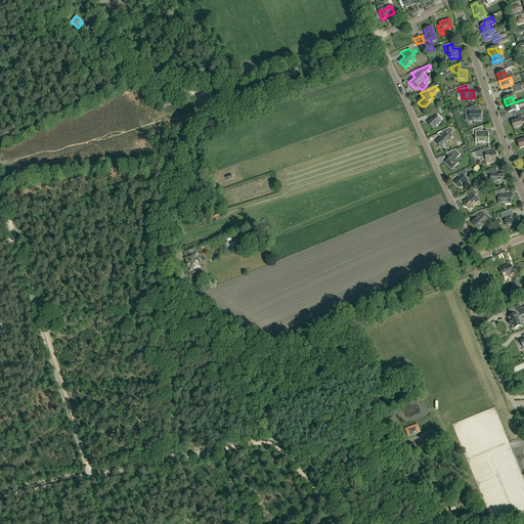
[(513,111),(516,110),(515,105),(518,104),(519,105),(523,103),(523,99),(506,105),(508,113),(513,111)]
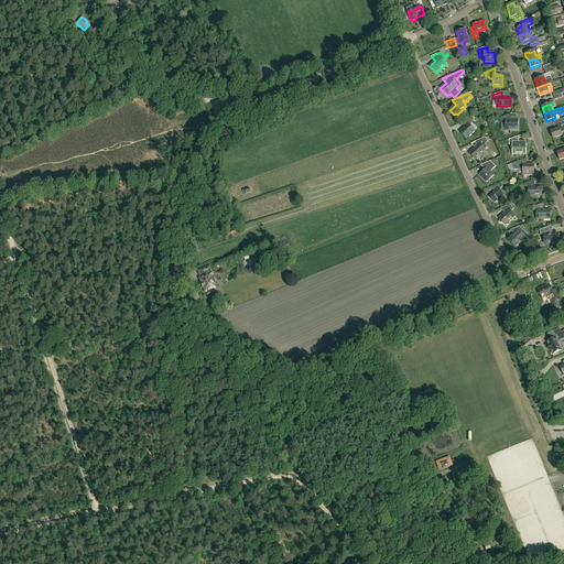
[(519,130),(519,119),(510,119),(510,114),(501,117),(500,122),(506,122),(506,130),(519,130)]
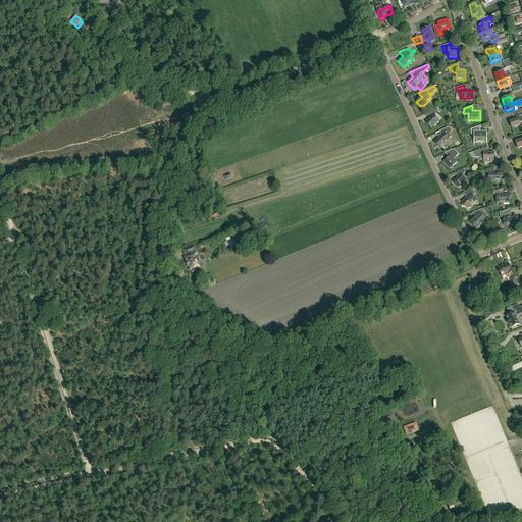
[(430,116),(425,121),(430,127),(438,120),(438,119),(434,115),(436,113),(437,111),(435,109),(427,113),(430,116)]
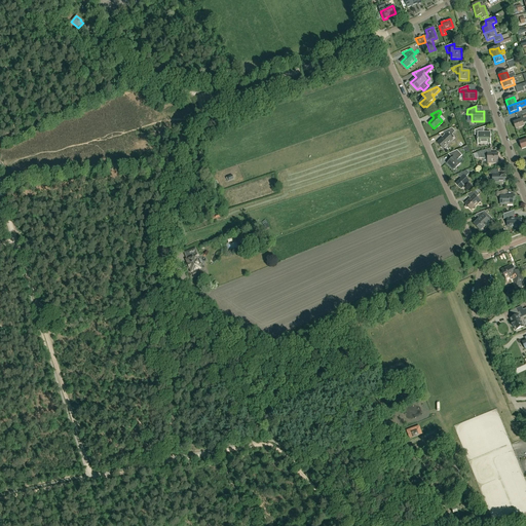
[(525,113),(517,116),(517,117),(518,120),(522,119),(523,123),(525,122),(525,113)]
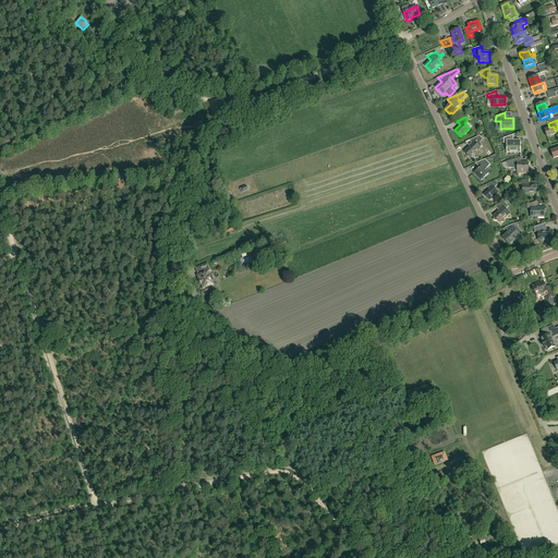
[(556,134),(555,131),(554,126),(549,128),(545,130),(547,136),(556,134)]
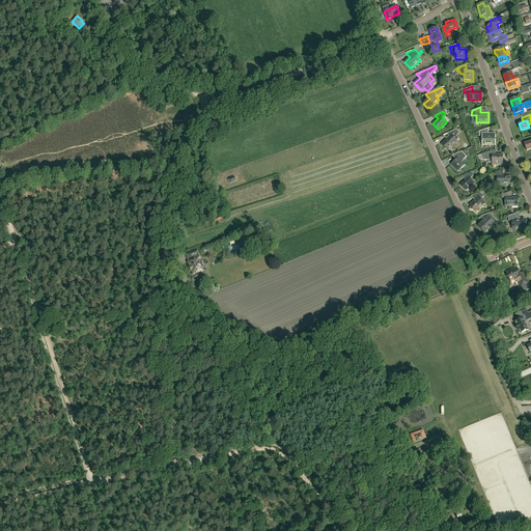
[(496,136),(496,134),(488,134),(488,128),(479,132),(479,136),(482,136),(482,144),(496,143),(496,136)]
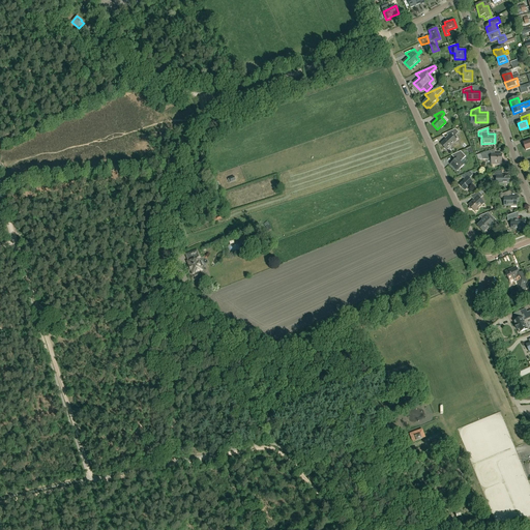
[(446,150),(457,141),(453,138),(459,133),(455,129),(451,130),(446,134),(449,136),(441,144),(446,150)]
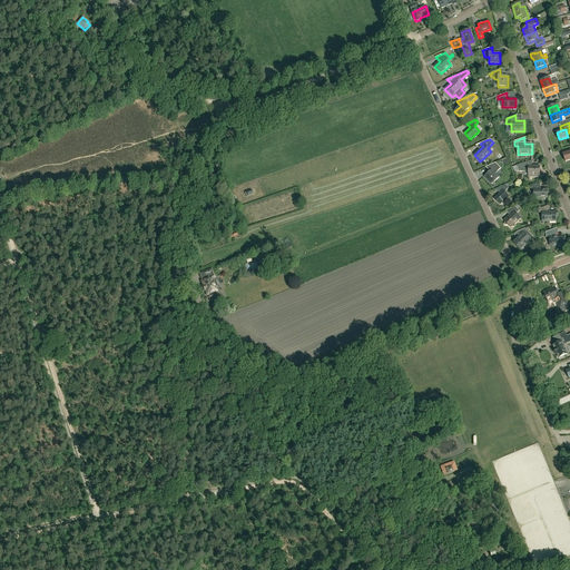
[(531,166),(531,160),(516,166),(518,170),(528,170),(528,176),(540,176),(540,166),(531,166)]
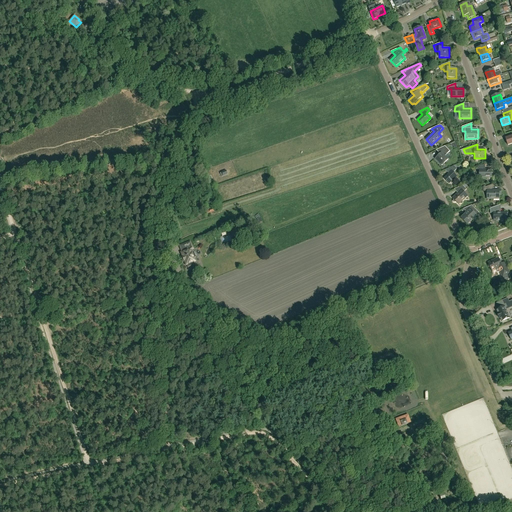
[(441,166),(448,159),(445,156),(450,151),(445,146),(436,150),(440,154),(435,159),(441,166)]
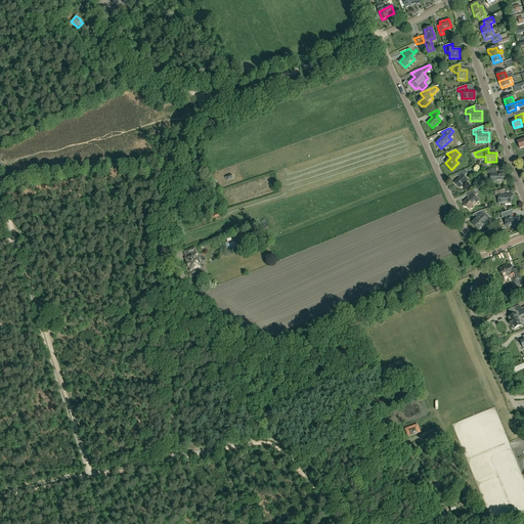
[(496,174),(496,168),(489,171),(489,174),(490,174),(490,182),(504,182),(504,173),(496,174)]
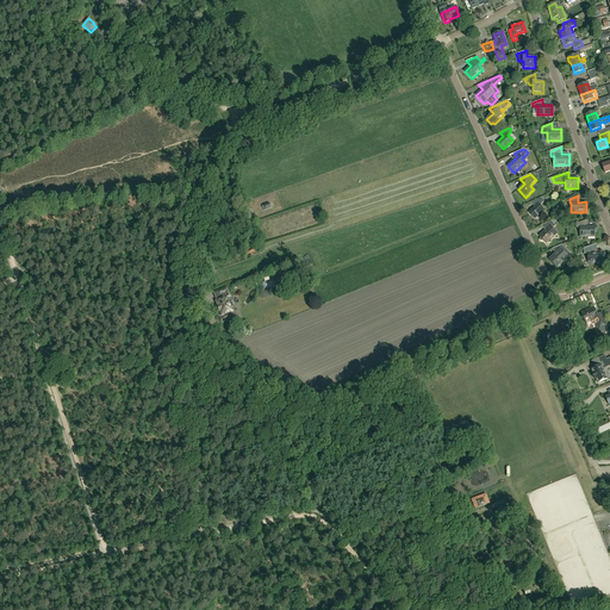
[(535,219),(545,210),(540,205),(545,201),(541,198),(530,203),(535,206),(529,212),(535,219)]
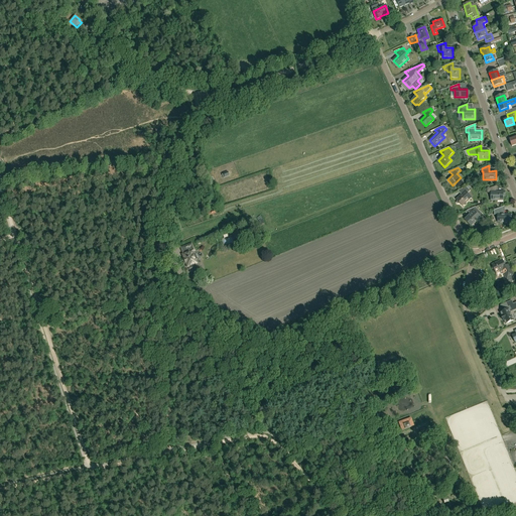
[(470,185),(458,190),(462,195),(457,200),(457,201),(457,203),(458,204),(460,204),(462,206),(467,206),(467,201),(471,197),(468,194),(470,190),(469,189),(471,187),(470,185)]
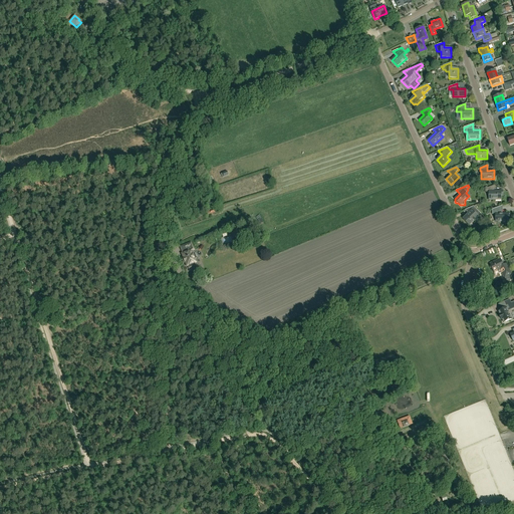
[(495,191),(495,185),(486,189),(486,192),(489,192),(489,200),(501,200),(501,195),(503,195),(503,191),(495,191)]
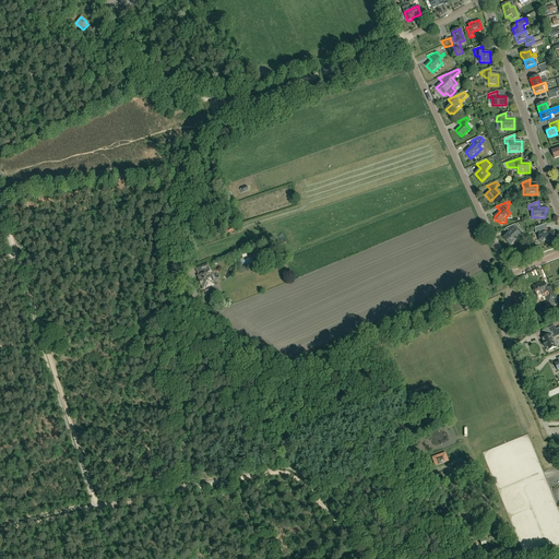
[(510,245),(520,236),(518,234),(521,230),(515,224),(506,228),(510,233),(504,238),(510,245)]
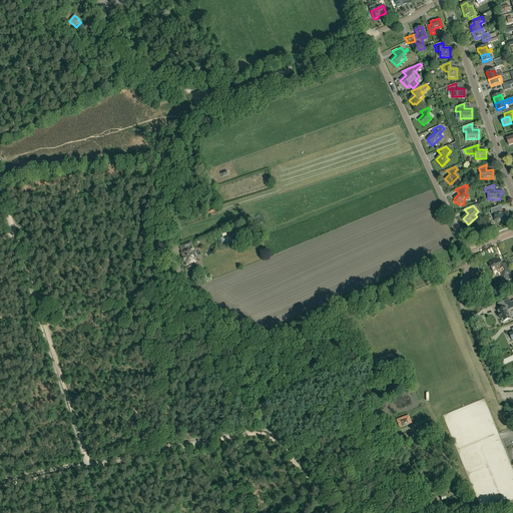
[(502,213),(502,205),(491,208),(491,213),(495,213),(495,220),(508,220),(508,213),(502,213)]
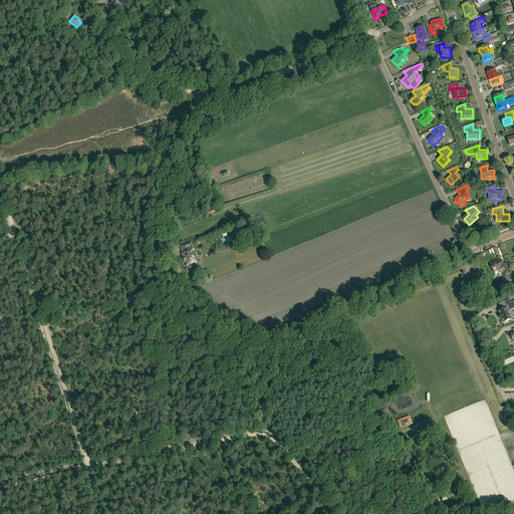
[(191,243),(185,245),(188,252),(182,254),(184,258),(183,258),(185,262),(186,262),(187,266),(195,262),(194,259),(196,258),(194,253),(192,254),(191,251),(194,250),(191,243)]
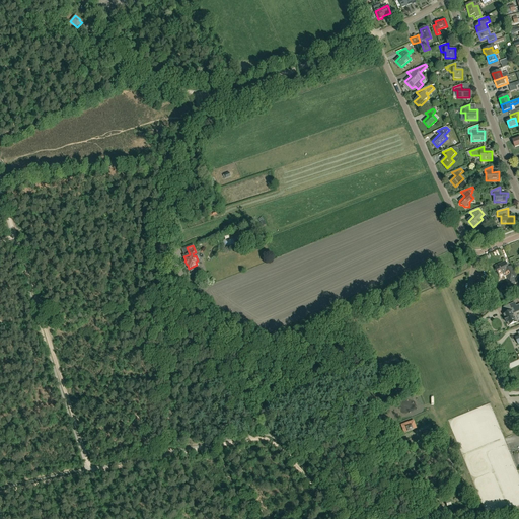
[(499,276),(505,273),(509,281),(511,285),(517,282),(515,278),(517,277),(512,266),(508,267),(505,261),(495,266),(499,276)]
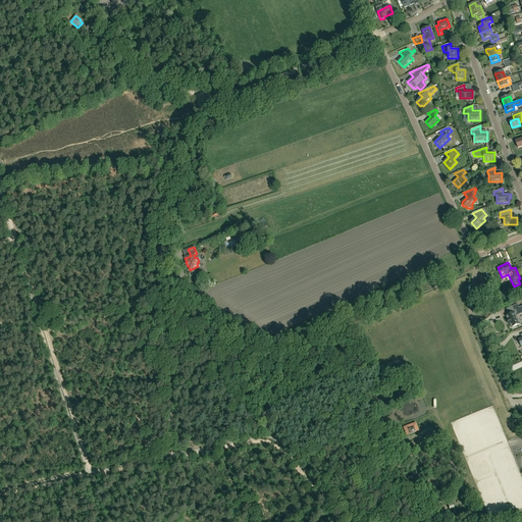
[(509,315),(507,316),(508,320),(508,321),(508,322),(509,322),(509,323),(509,324),(510,324),(512,327),(520,324),(516,315),(521,313),(518,304),(509,308),(511,314),(509,315)]
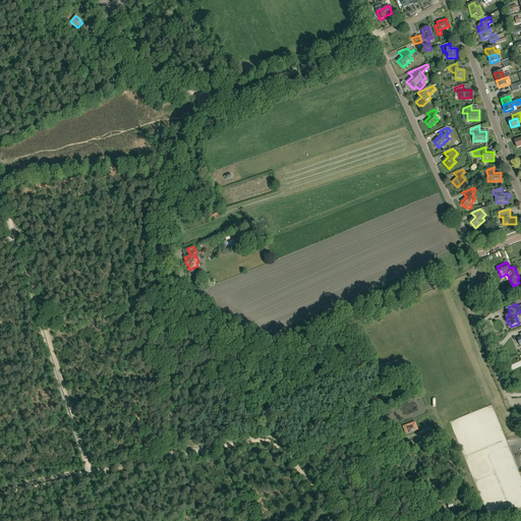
[(415,421),(402,426),(405,436),(418,430),(415,421)]
